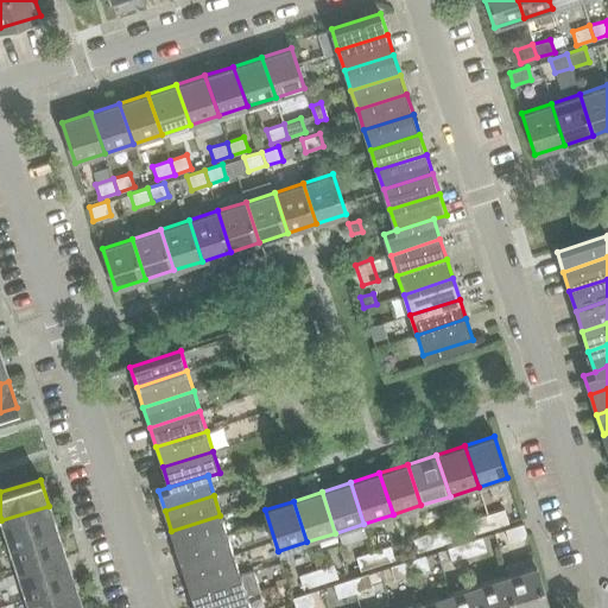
[(57,531),(49,506),(1,520),(10,546),(57,531)]
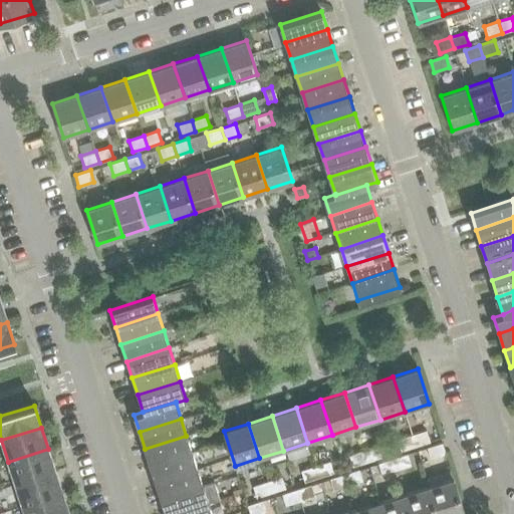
[(416,447),(430,442),(426,430),(412,435),(416,447)]
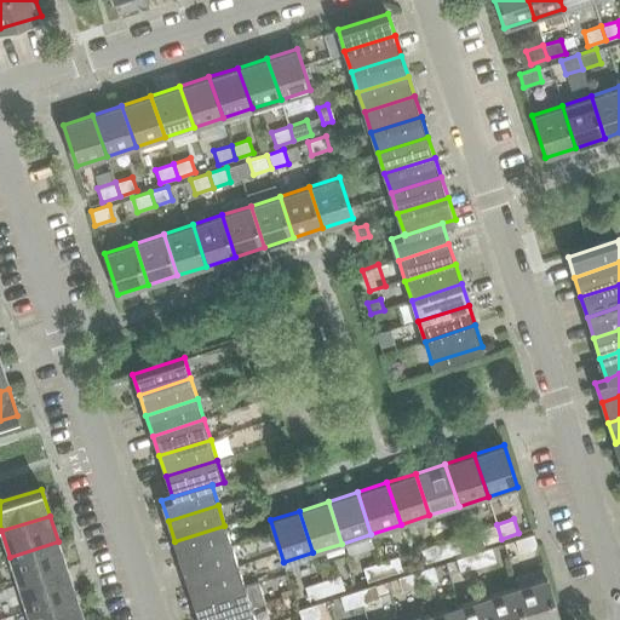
[(501,539),(497,524),(478,530),(483,544),(501,539)]
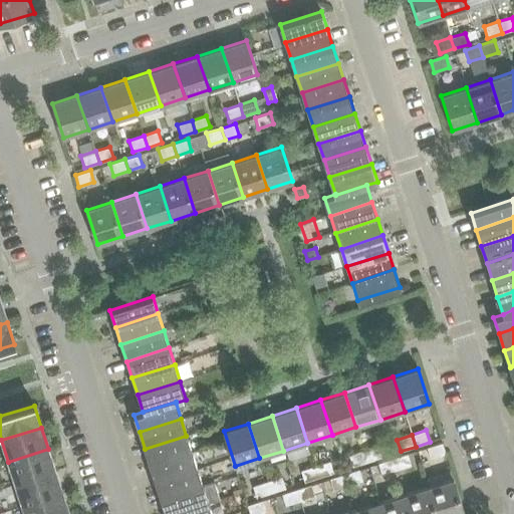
[(145,449),(151,466),(192,453),(186,436),(145,449)]
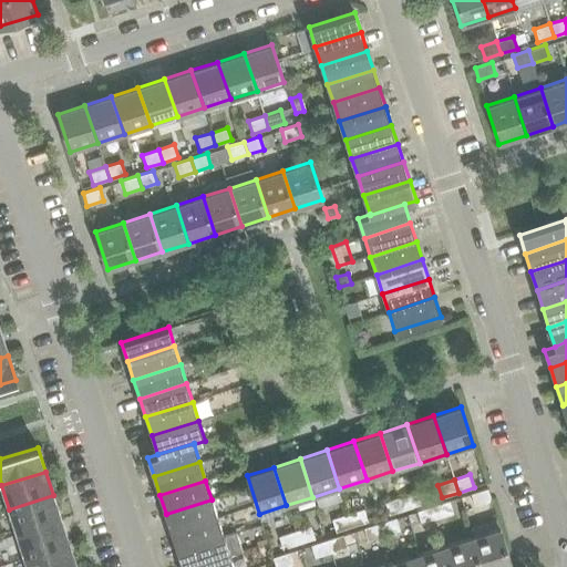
[(486,487),(471,493),(475,506),(491,501),(486,487)]
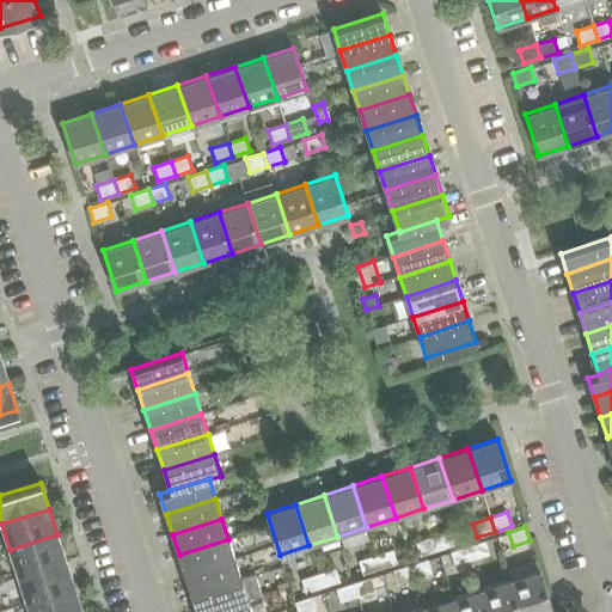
[(438,550),(454,544),(450,530),(433,536),(438,550)]
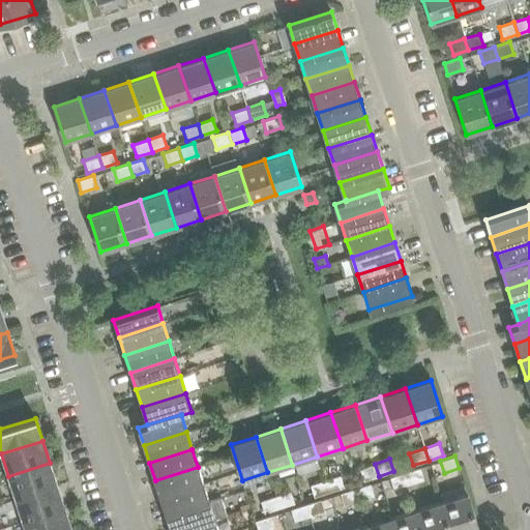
[(8,476),(16,499),(57,486),(50,463),(8,476)]
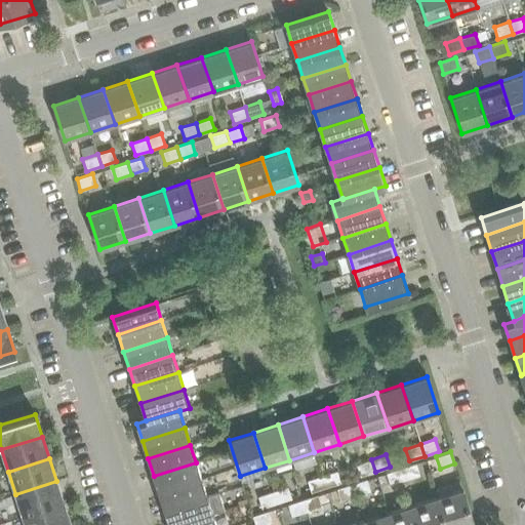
[(375,472),(371,459),(356,465),(360,477),(375,472)]
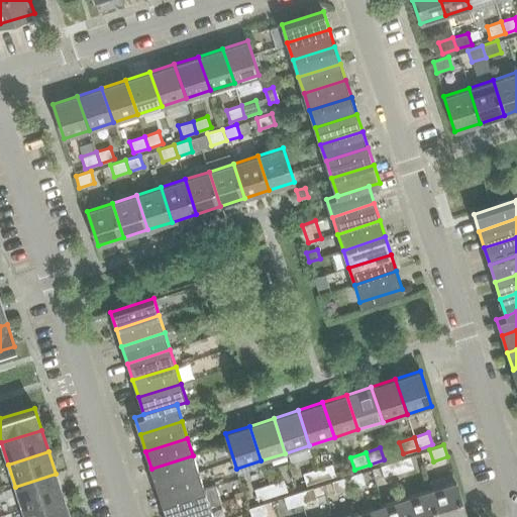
[(151,469),(157,486),(198,473),(193,455),(151,469)]
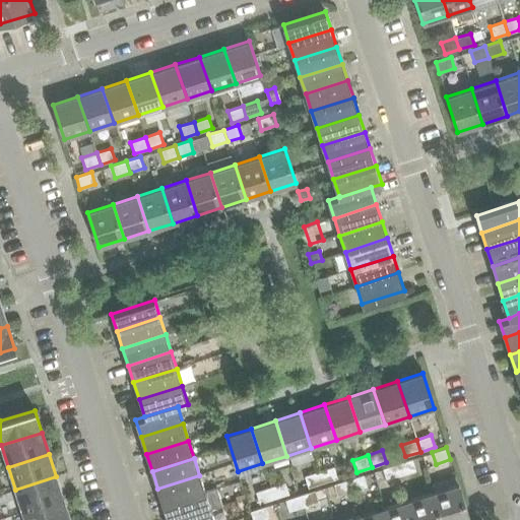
[(411,459),(397,463),(401,475),(415,470),(411,459)]
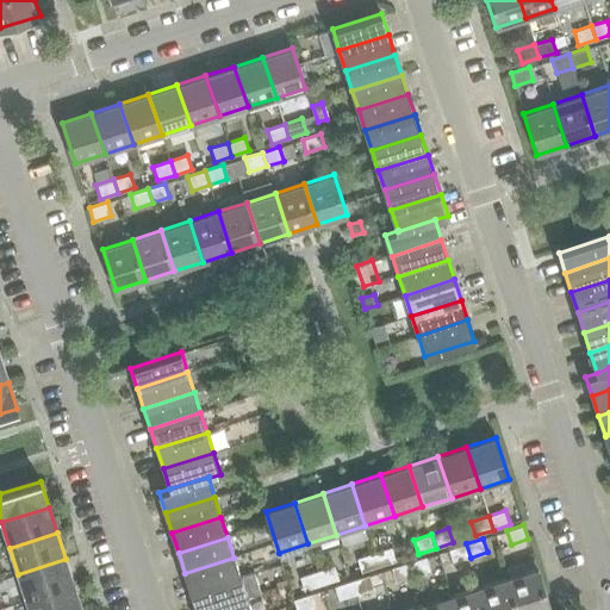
[(471,558),(466,543),(448,549),(453,564),(471,558)]
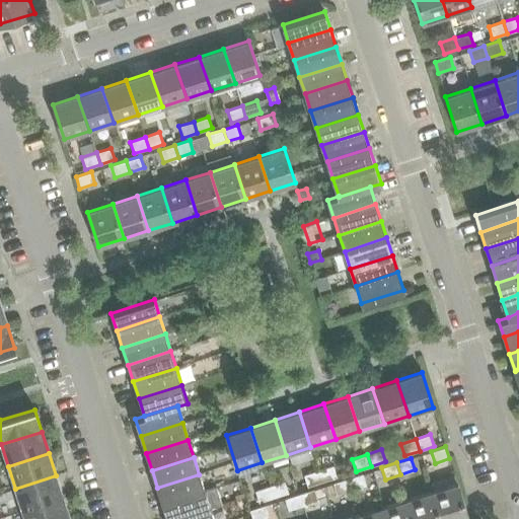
[(322,482),(337,476),(332,465),(318,470),(322,482)]
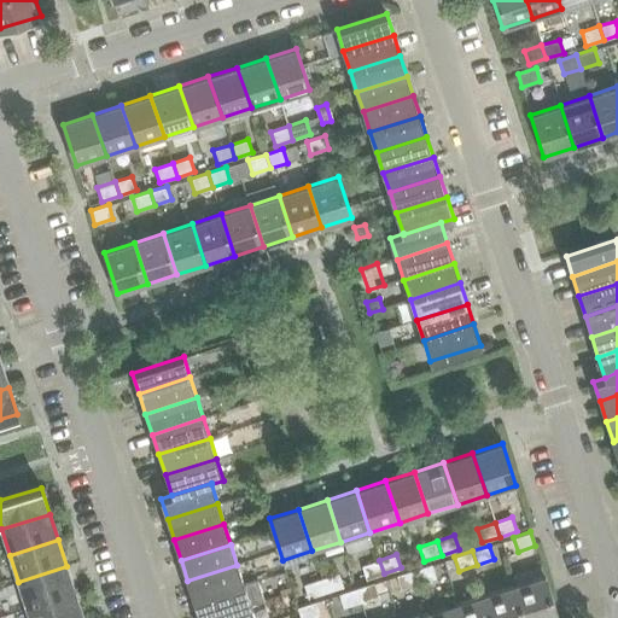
[(366,579),(384,573),(379,560),(361,566),(366,579)]
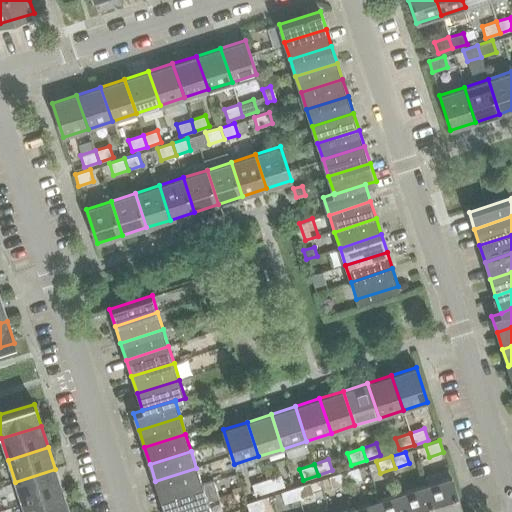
[(357,467),(343,472),(347,483),(361,479),(357,467)]
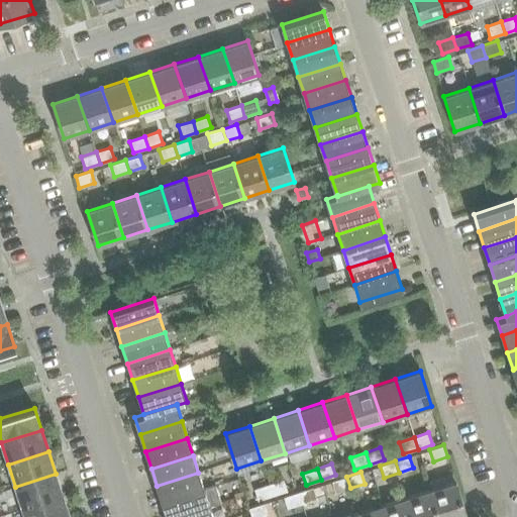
[(157,486),(163,503),(204,490),(198,473),(157,486)]
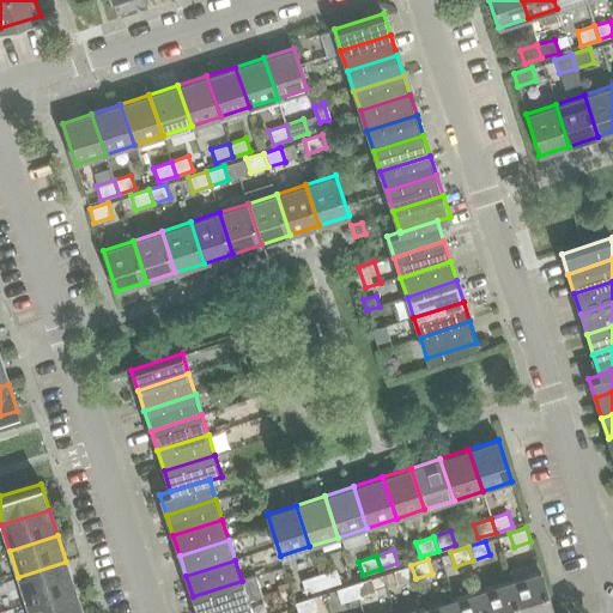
[(74,588),(66,562),(18,577),(26,604),(74,588)]
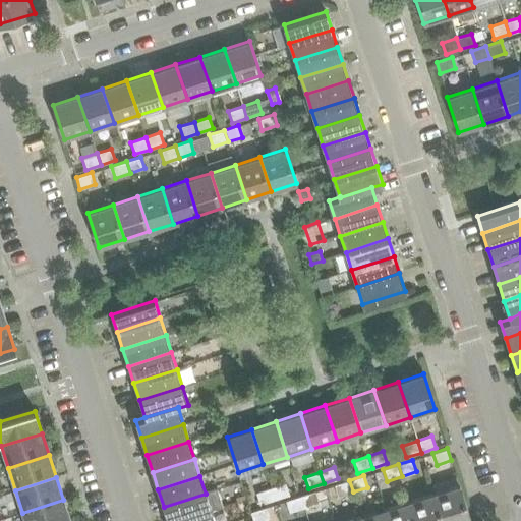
[(353,491),(349,480),(335,485),(339,497),(353,491)]
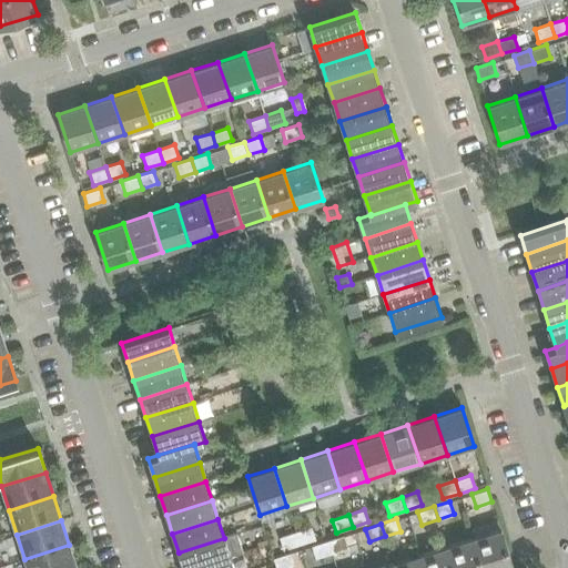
[(300,545),(316,539),(312,526),(295,531),(300,545)]
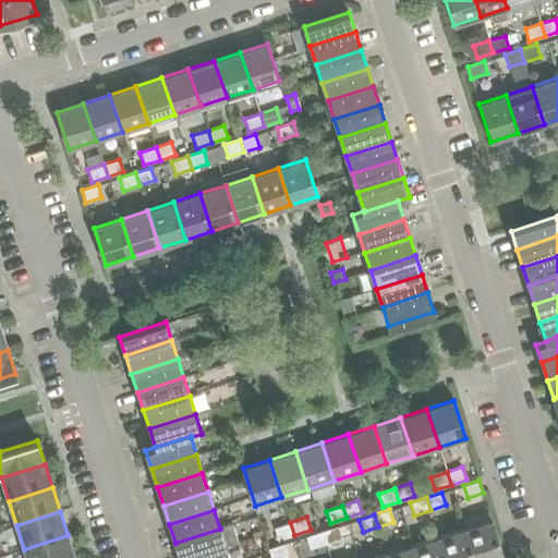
[(493,521),(465,530),(474,557),(504,557),(505,557),(493,521)]
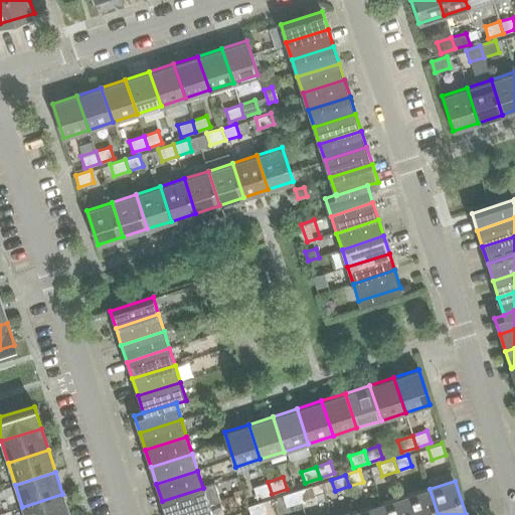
[(272,494),(268,482),(253,487),(258,499),(272,494)]
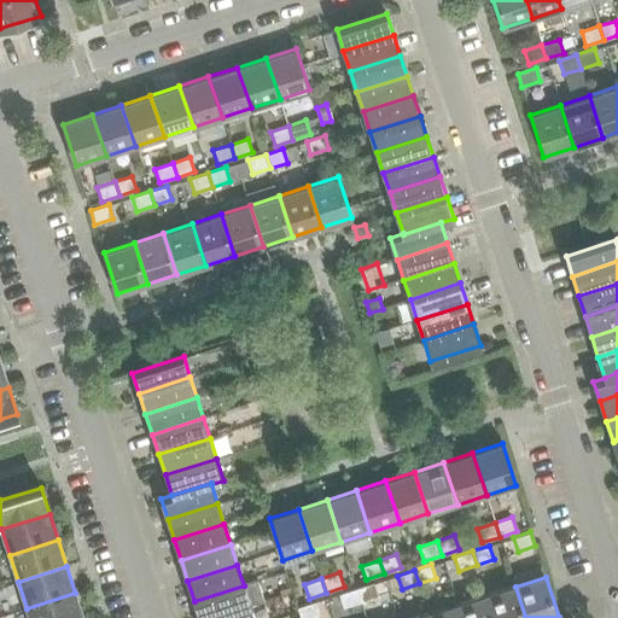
[(374,583),(356,588),(361,602),(378,596),(374,583)]
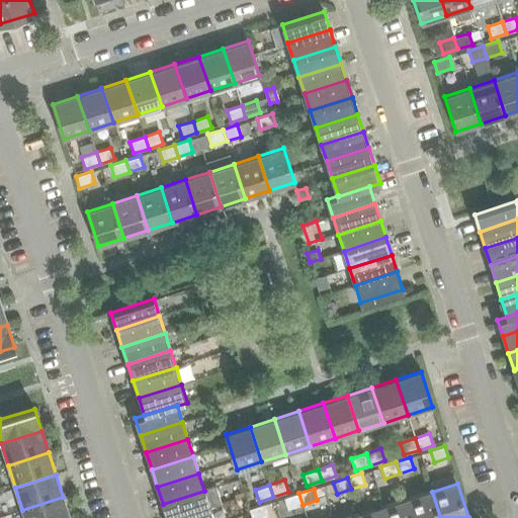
[(176,517),(209,507),(204,491),(163,504),(167,517),(176,517)]
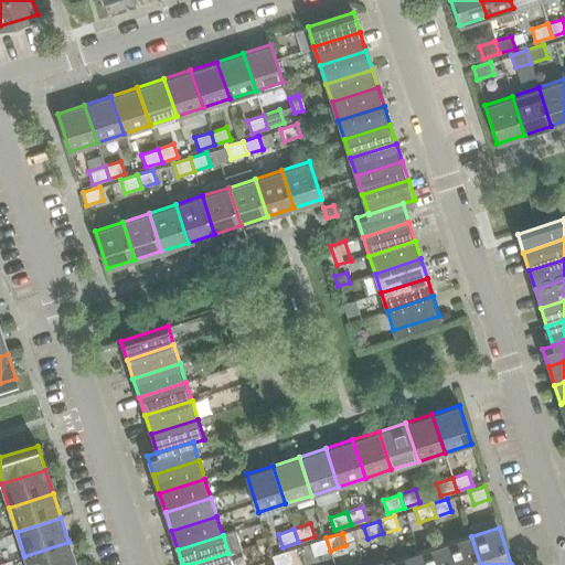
[(480,564),(471,536),(445,544),(451,564),(480,564)]
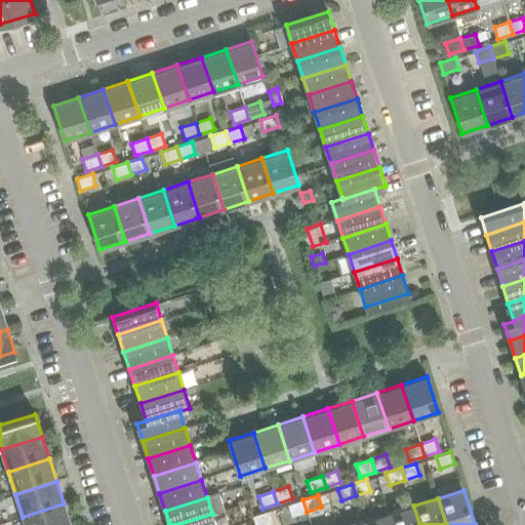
[(307,512),(303,499),(288,505),(291,517),(307,512)]
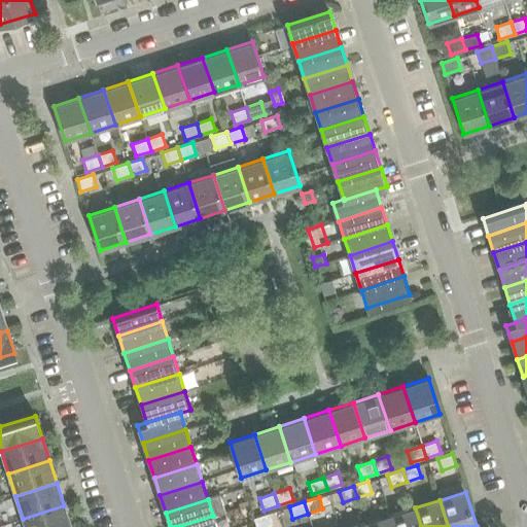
[(23,519),(25,526),(70,526),(64,505),(23,519)]
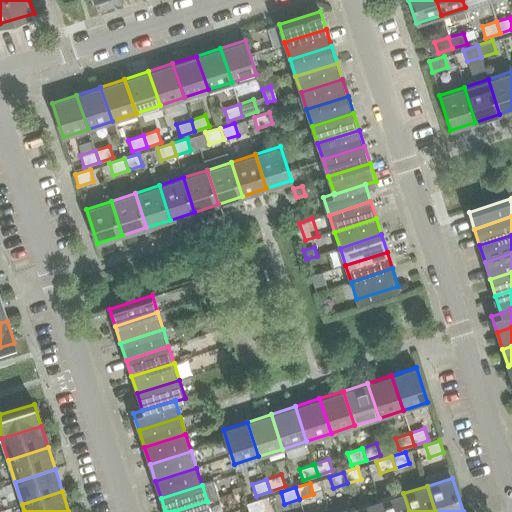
[(409,511),(403,493),(379,501),(382,511),(409,511)]
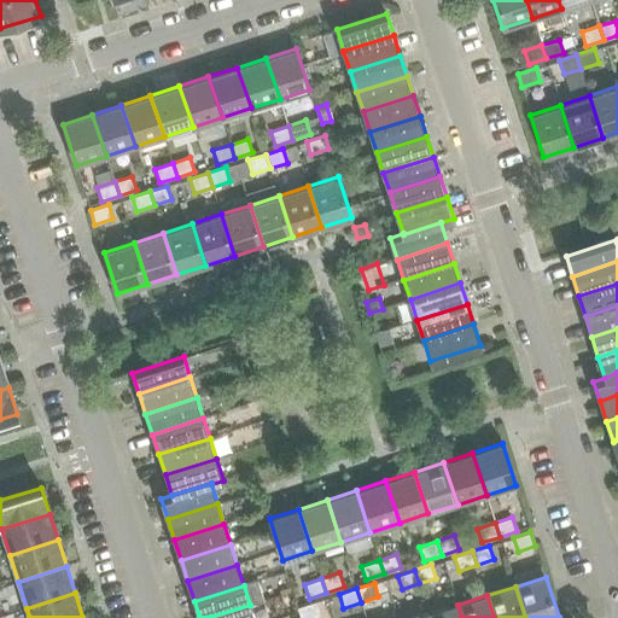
[(301,617),(299,617),(312,617),(320,616),(315,601),(297,607),(301,617)]
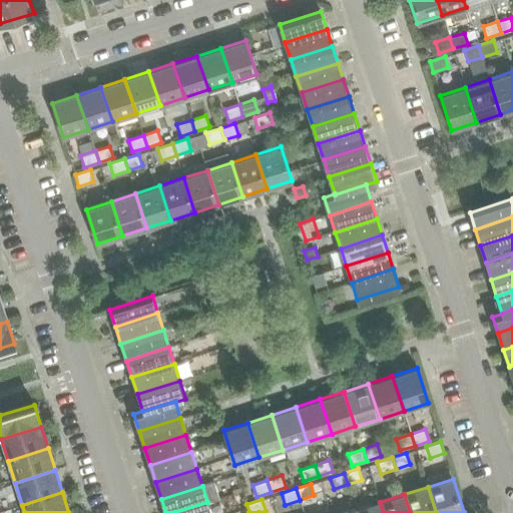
[(174,512),(210,512),(207,502),(174,512)]
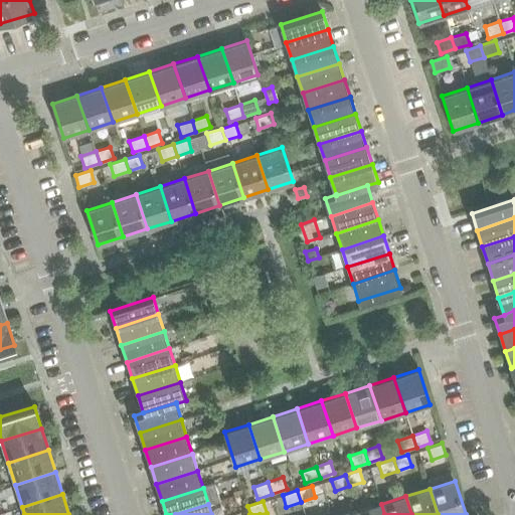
[(384,514),(381,504),(357,512),(358,514),(384,514)]
